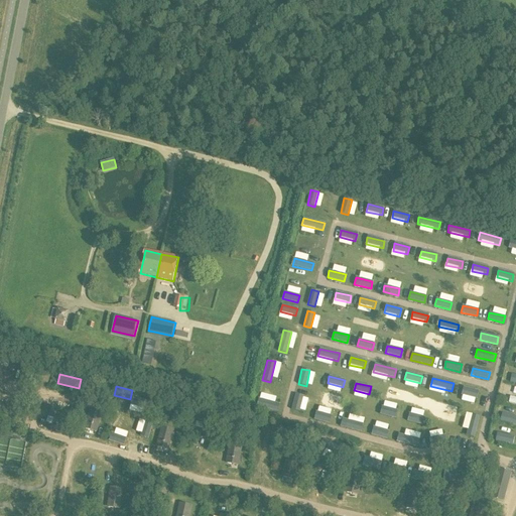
[(479,391),(464,387),(462,395),(477,399),(479,391)]
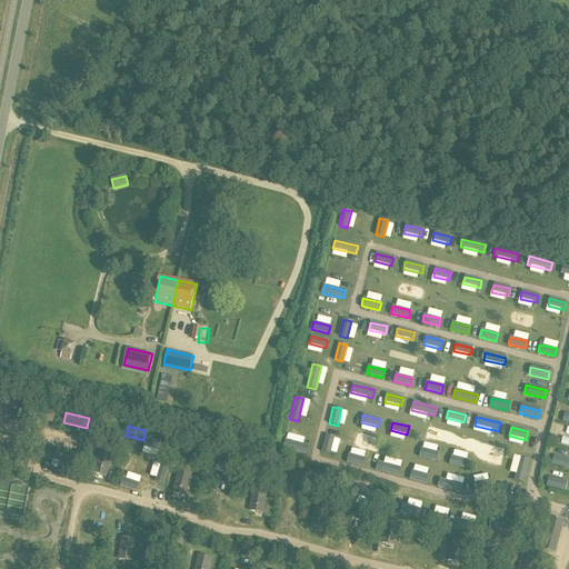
[(150,433),(141,451),(155,457),(162,439),(150,433)]
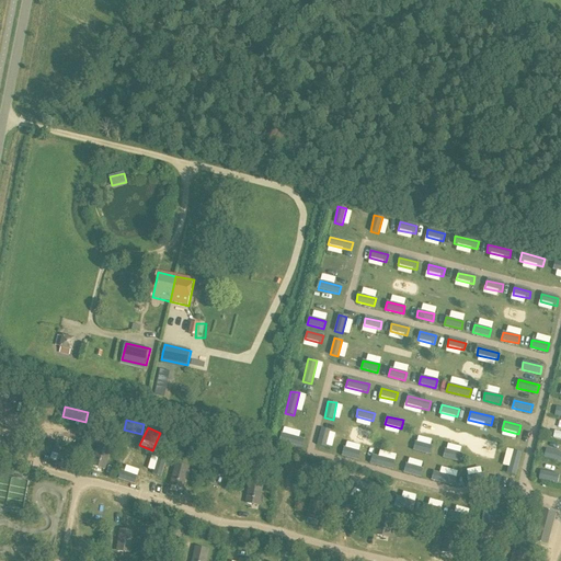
[(321,428),(317,445),(324,447),(329,431),(321,428)]
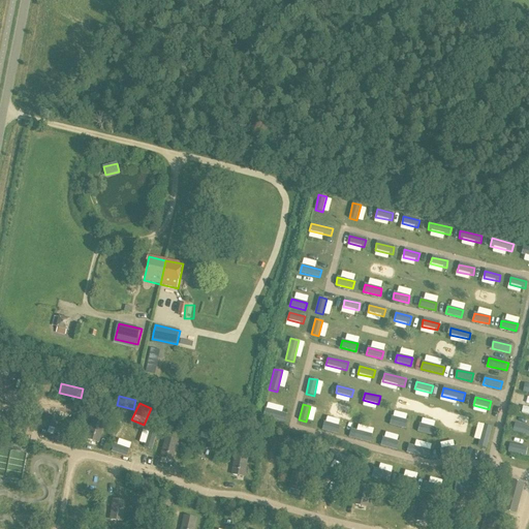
[(162,405),(158,424),(166,426),(170,407),(162,405)]
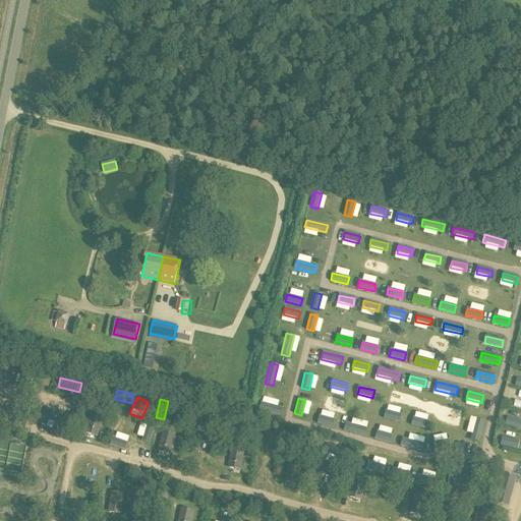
[(261,402),(258,410),(281,415),(283,408),(261,402)]
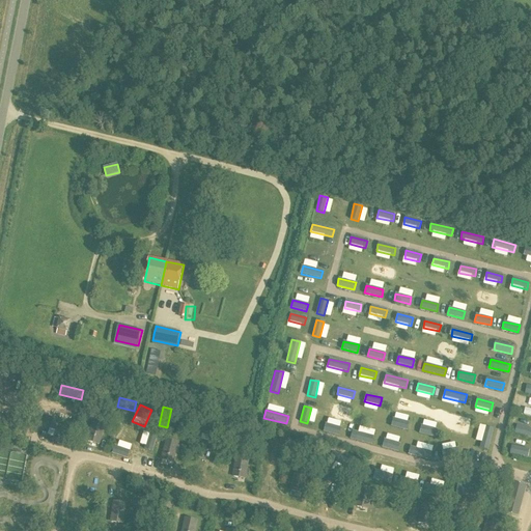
[(132,418),(116,414),(114,422),(131,425),(132,418)]
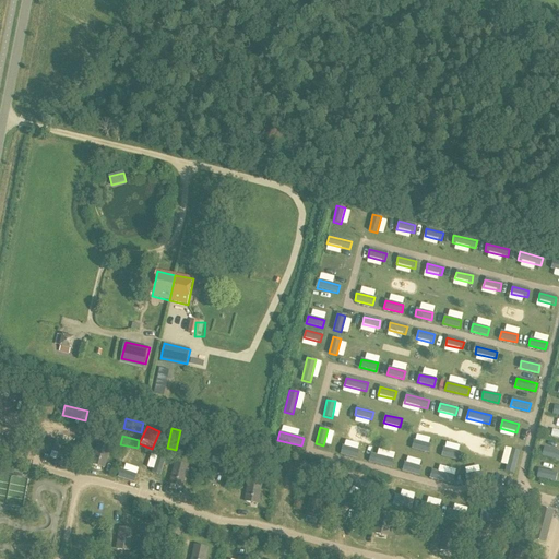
[(414,440),(412,449),(429,453),(431,444),(414,440)]
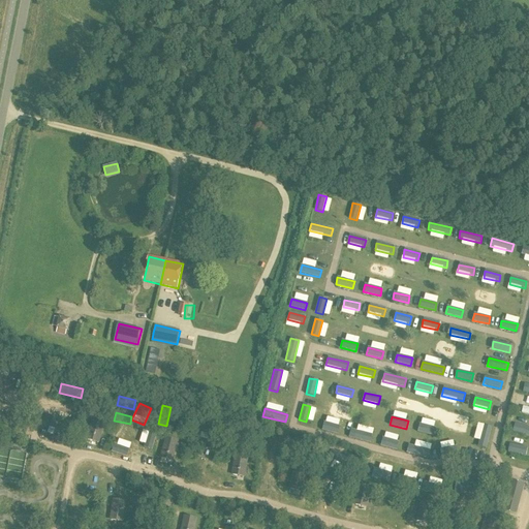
[(76,429),(51,422),(48,430),(74,437),(76,429)]
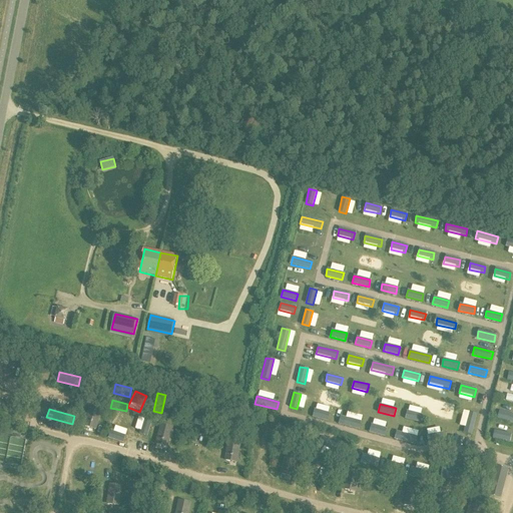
[(98,409),(94,429),(102,430),(106,410),(98,409)]
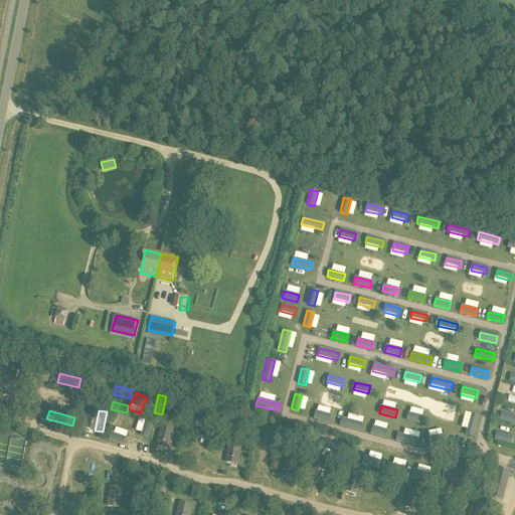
[(194,411),(192,420),(213,425),(215,415),(194,411)]
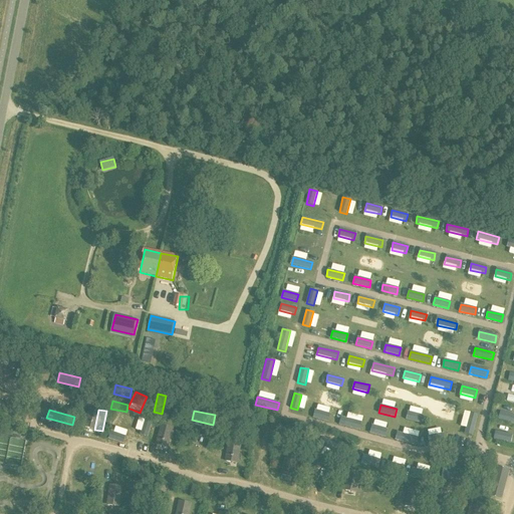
[(314,411),(312,418),(328,422),(329,415),(314,411)]
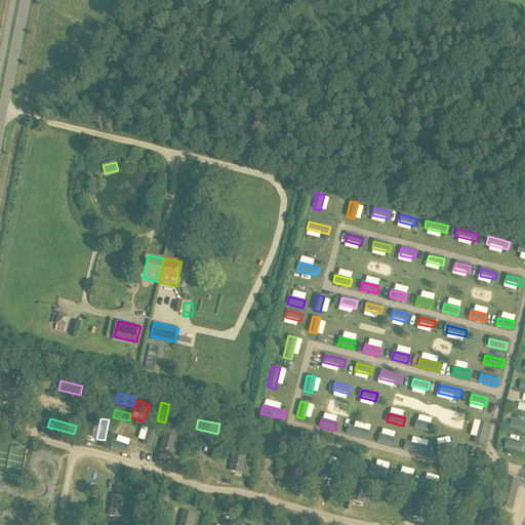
[(524,423),(511,420),(509,429),(524,432),(524,423)]
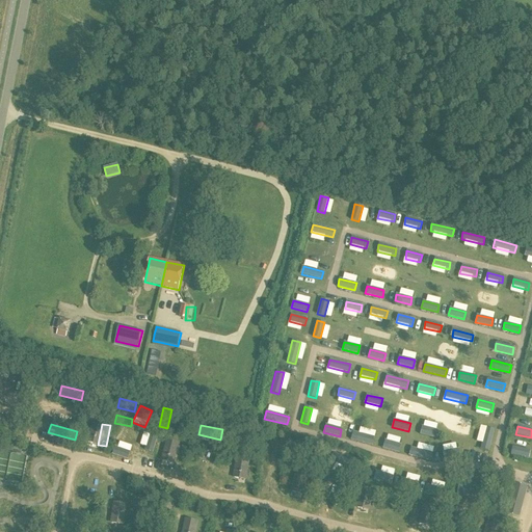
[(422,427),(421,434),(436,439),(439,431),(422,427)]
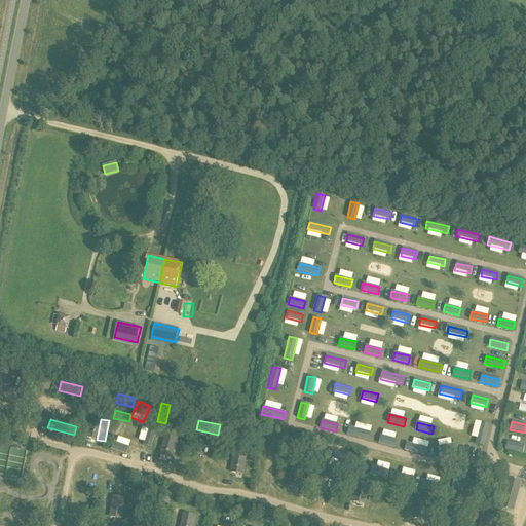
[(480,422),(475,444),(483,446),(488,424),(480,422)]
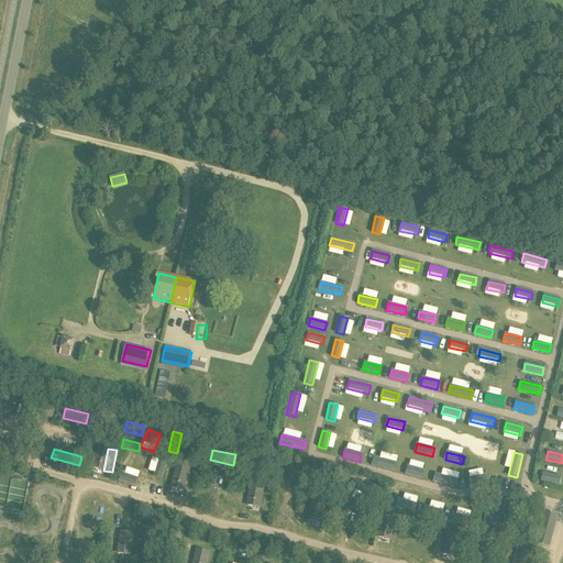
[(373,457),(371,465),(394,471),(395,463),(373,457)]
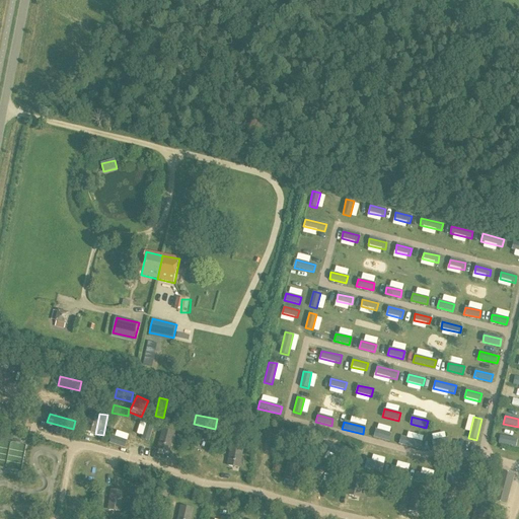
[(290,431),(277,428),(273,447),(285,450),(290,431)]
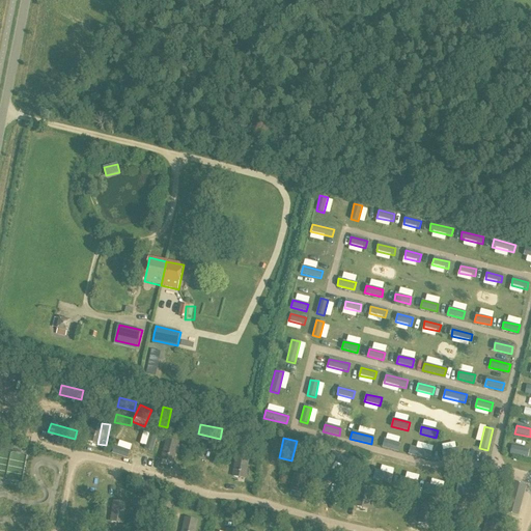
[(384,440),(382,447),(398,451),(400,444),(384,440)]
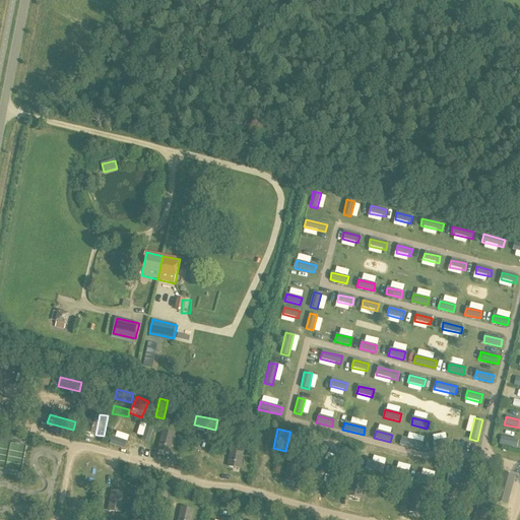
[(501,436),(499,444),(516,448),(518,441),(501,436)]
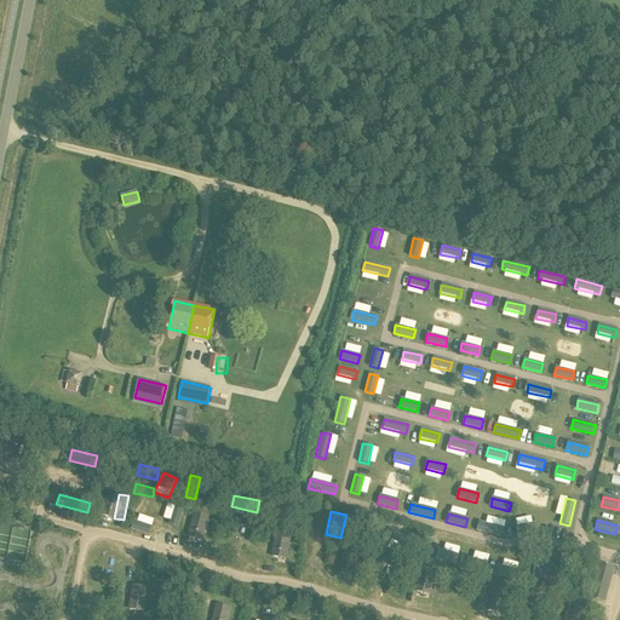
[(478,522),(477,530),(501,537),(503,528),(478,522)]
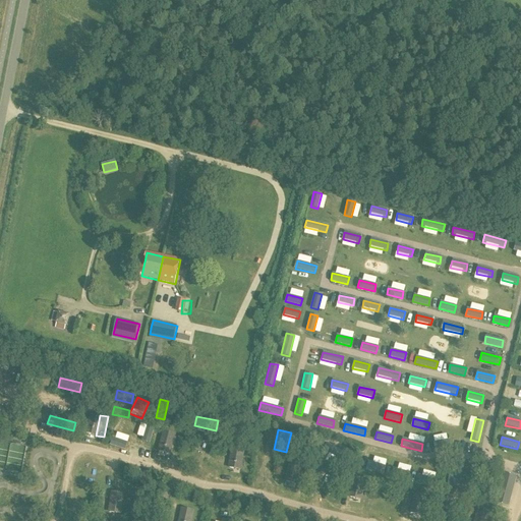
[(449,440),(433,443),(435,450),(451,447),(449,440)]
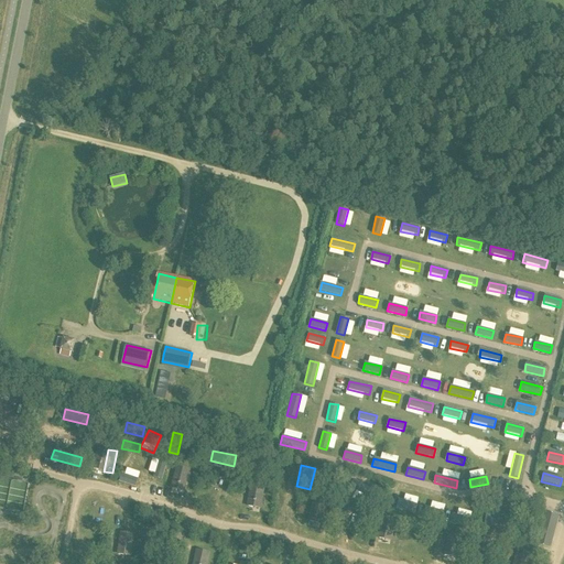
[(346,492),(378,499),(380,489),(348,481),(346,492)]
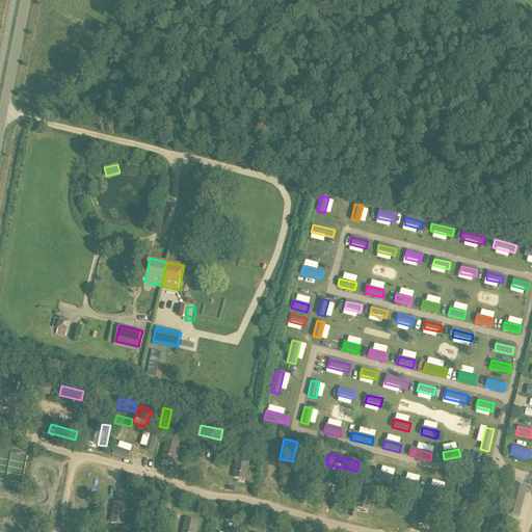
[(49,459),(49,469),(61,470),(62,459),(49,459)]
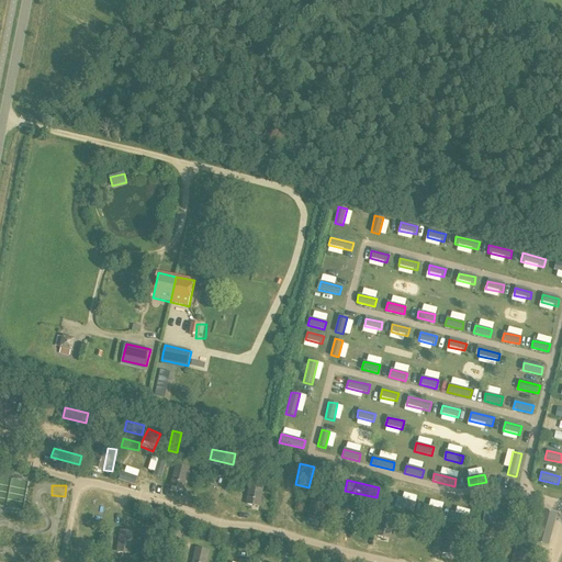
[(260,485),(259,508),(268,508),(268,485),(260,485)]
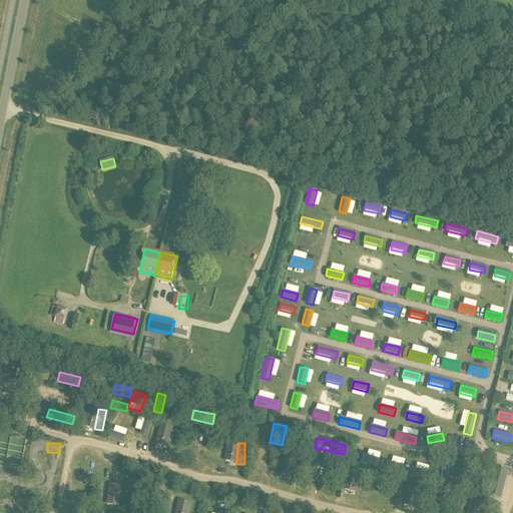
[(362,455),(360,463),(377,467),(379,459),(362,455)]
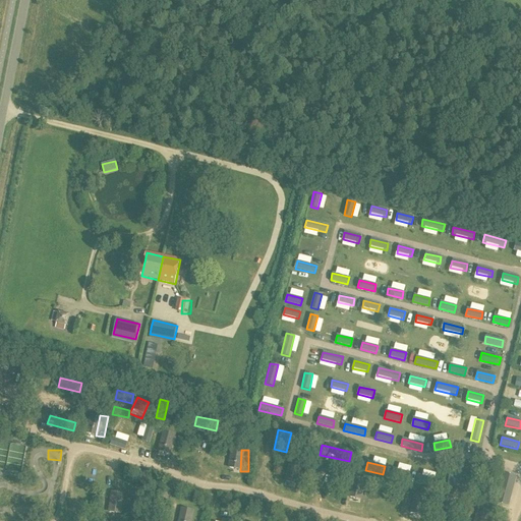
[(84,467),(82,478),(98,480),(97,488),(102,489),(104,469),(84,467)]
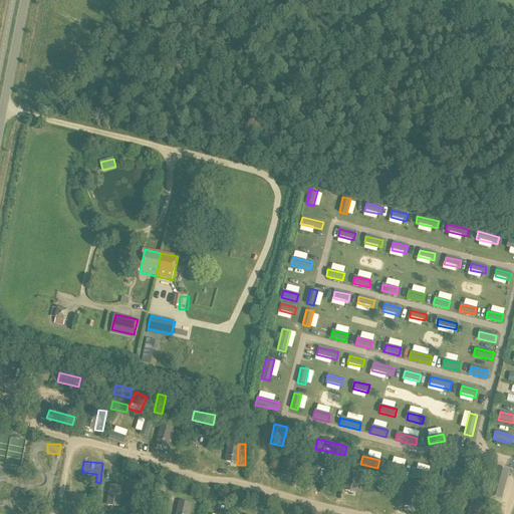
[(388,462),(386,470),(403,474),(405,466),(388,462)]
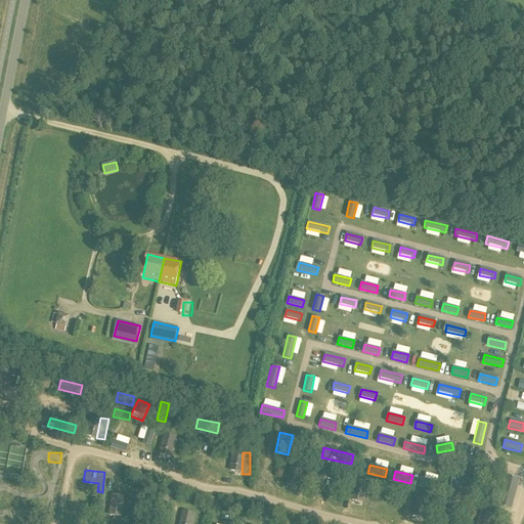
[(512,510),(520,479),(506,475),(497,506),(512,510)]
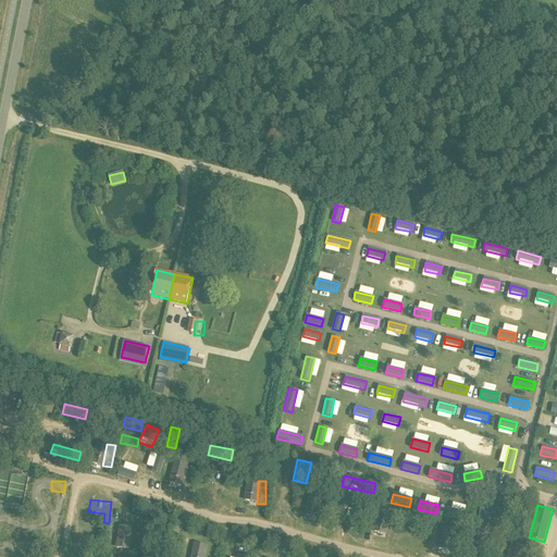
[(446,508),(444,517),(461,521),(463,512),(446,508)]
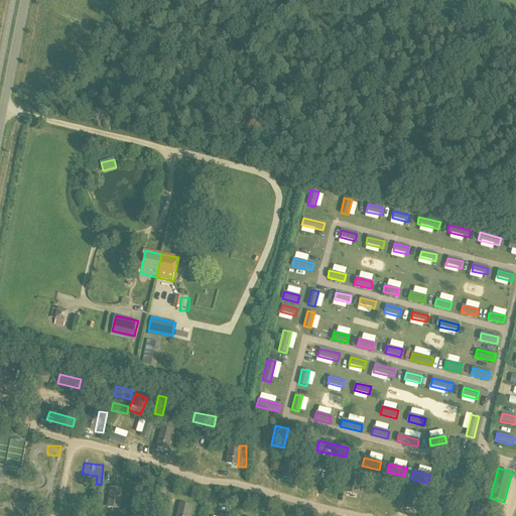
[(182,514),(186,514),(185,515),(194,515),(195,504),(183,504),(182,514)]
